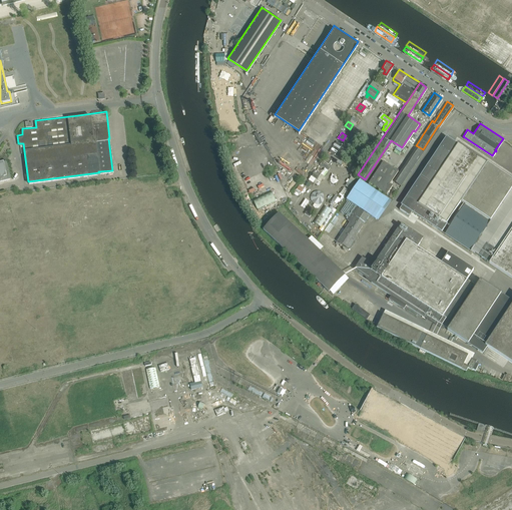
[(460,198),(486,160),(457,141),(446,134),(398,206),(409,213),(412,209),(441,229),(445,222),(444,222),(460,198)]
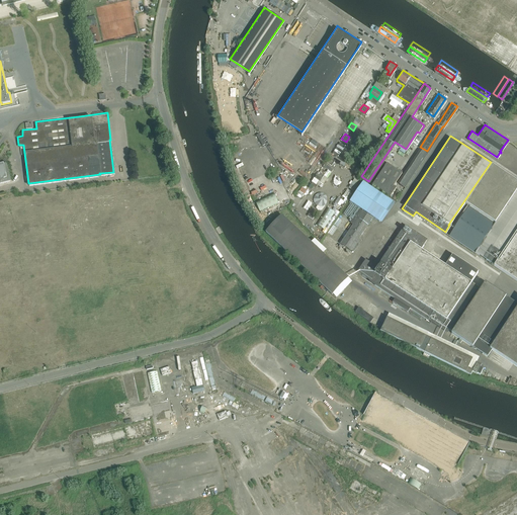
[(344,144),(339,140),(331,151),(336,154),(338,152),(339,150),(341,148),(342,146),(343,147),(345,145),(344,144)]
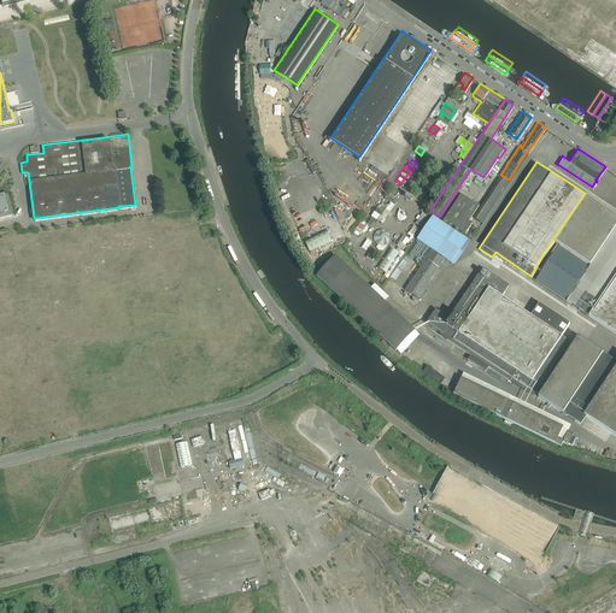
[(398,189),(392,184),(388,192),(394,195),(398,189)]
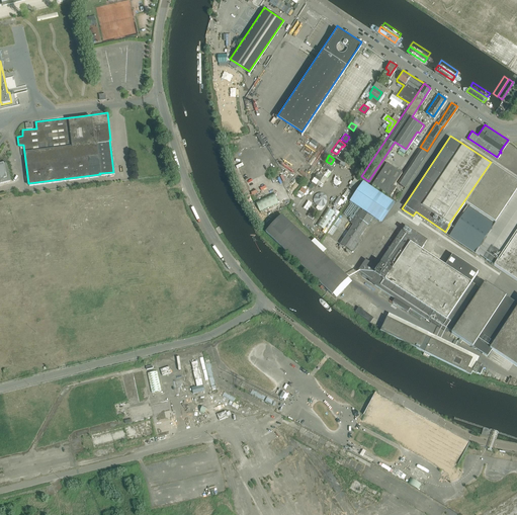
[(0,181),(9,178),(5,161),(0,162),(0,181)]
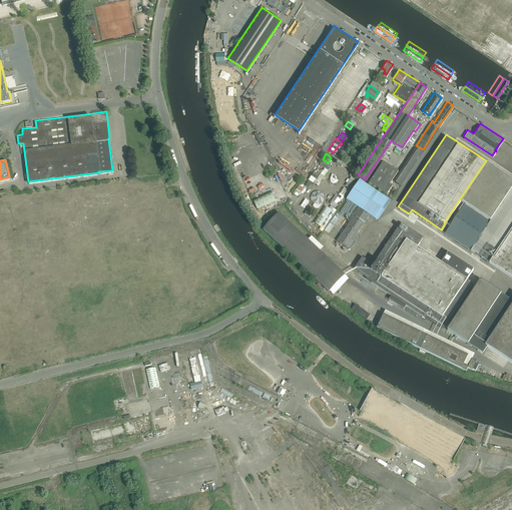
[(389,181),(397,169),(383,159),(368,180),(386,191),(392,183),(389,181)]
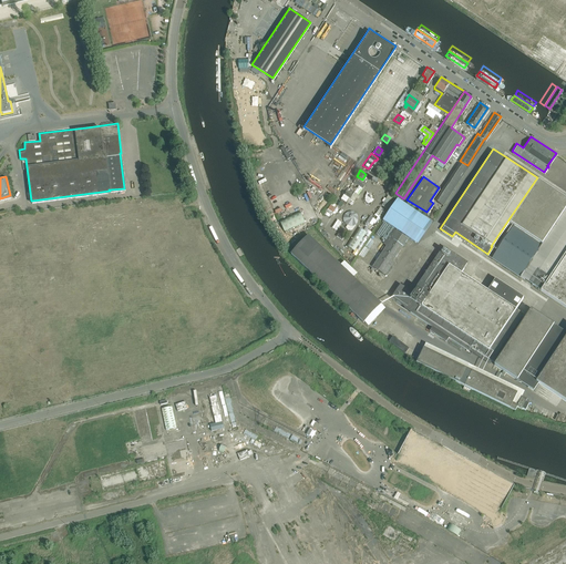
[(565,203),(565,196),(537,177),(508,219),(513,223),(542,241),(565,203)]
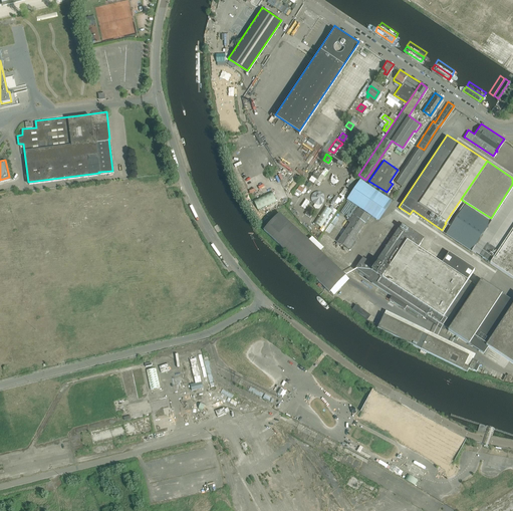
[(316,178),(320,172),(316,169),(313,173),(313,172),(311,175),(310,174),(308,177),(309,178),(307,180),(311,183),(314,177),(316,178)]
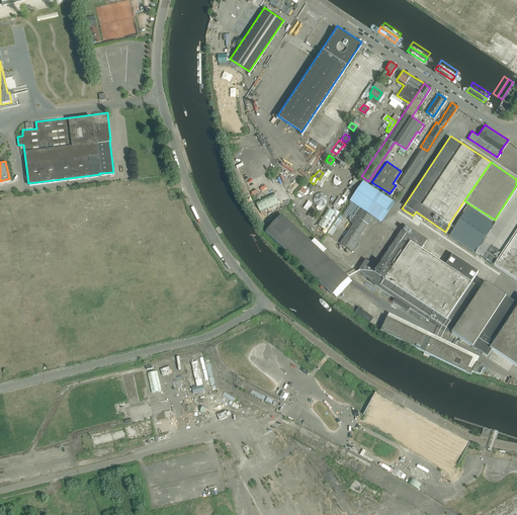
[(406,170),(399,181),(404,185),(412,174),(406,170)]
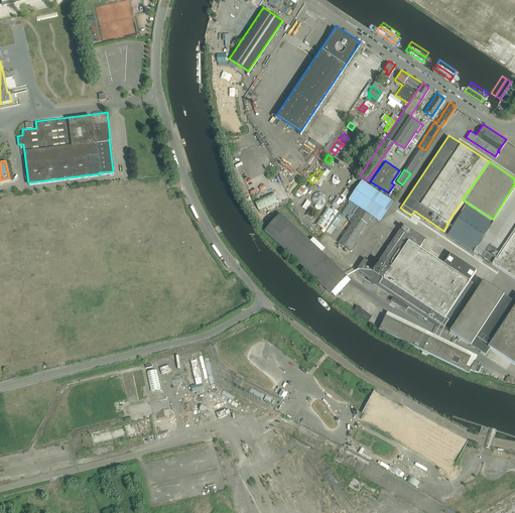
[(361,178),(348,198),(377,217),(390,198),(361,178)]
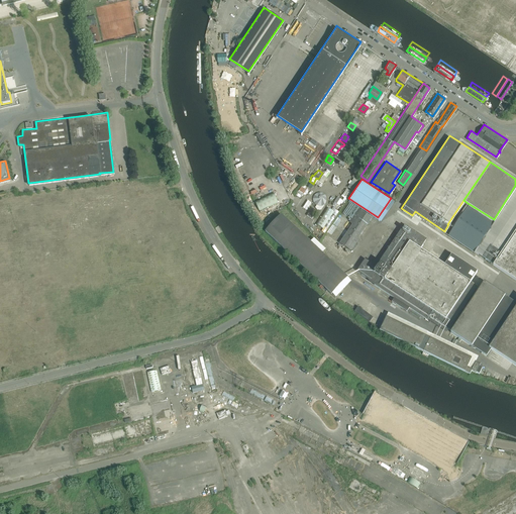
[(394,197),(400,189),(395,186),(390,194),(394,197)]
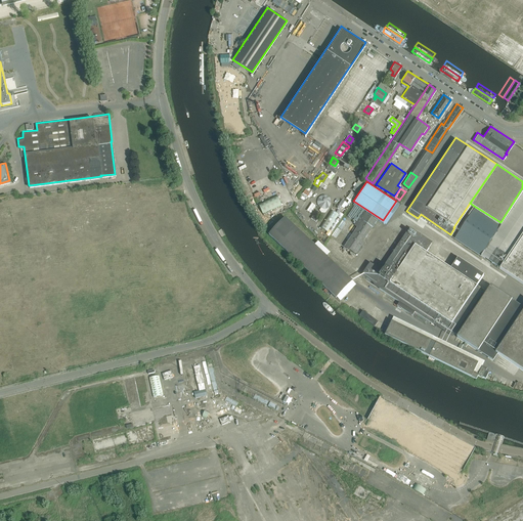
[(276,192),(257,202),(262,212),(280,203),(276,192)]
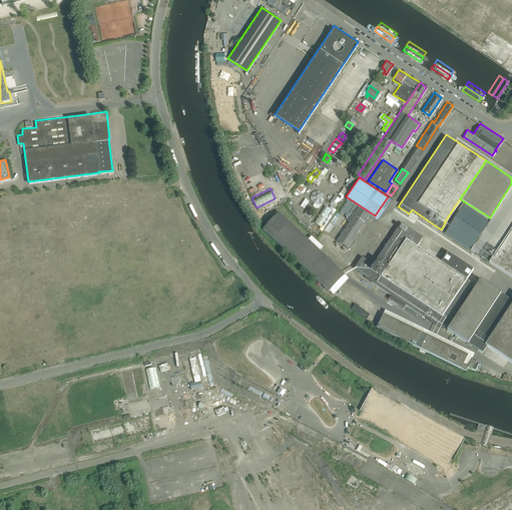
[(315,191),(314,191),(313,191),(312,192),(311,193),(311,195),(311,196),(312,198),(313,199),(314,200),(315,200),(317,200),(318,200),(319,199),(320,199),(321,197),(322,196),(322,195),(321,195),(321,193),(320,192),(319,191),(318,190),(317,190),(316,190),(315,191)]
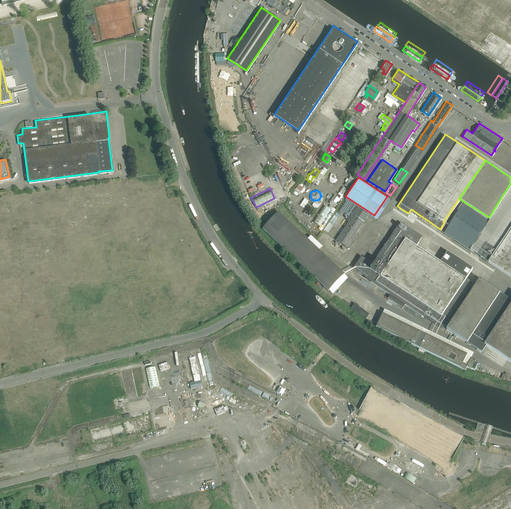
[(303,205),(307,199),(304,196),(299,203),(303,205)]
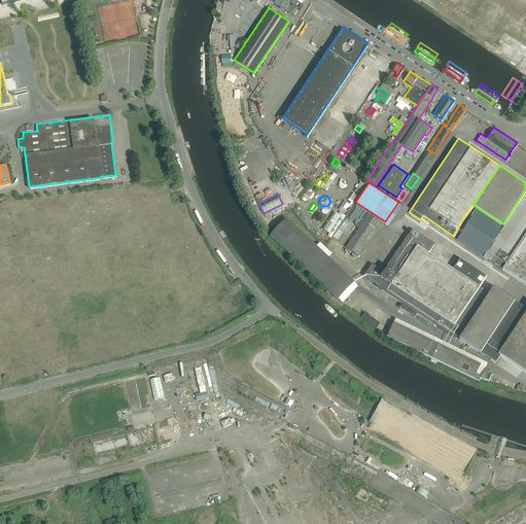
[(503,223),(477,207),(456,238),(483,255),(503,223)]
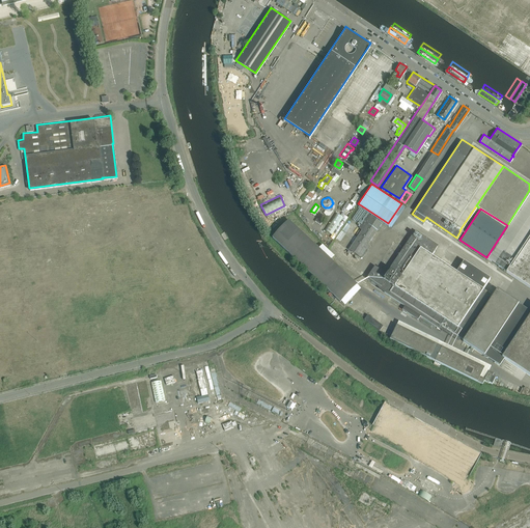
[(331,232),(342,216),(335,210),(324,227),(331,232)]
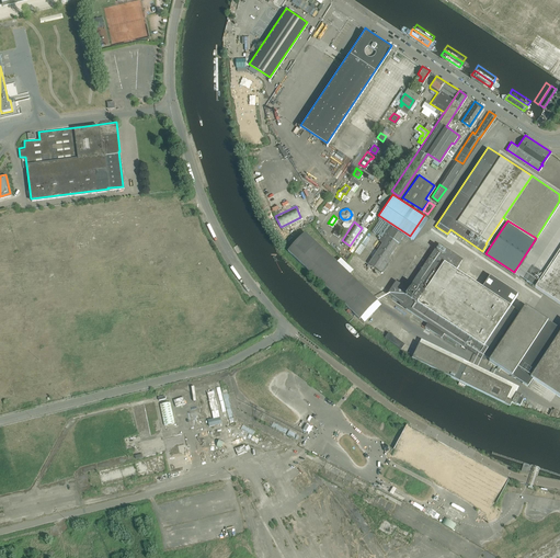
[(377,298),(349,272),(352,268),(340,257),(336,260),(305,230),(287,249),(360,317),(377,298)]
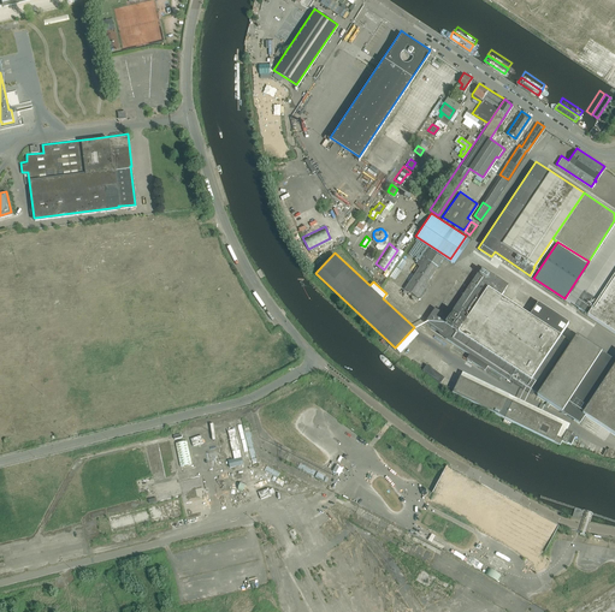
[(423,285),(437,265),(424,256),(421,255),(417,262),(419,265),(404,286),(417,295),(417,293),(420,296),(426,287),(423,285)]
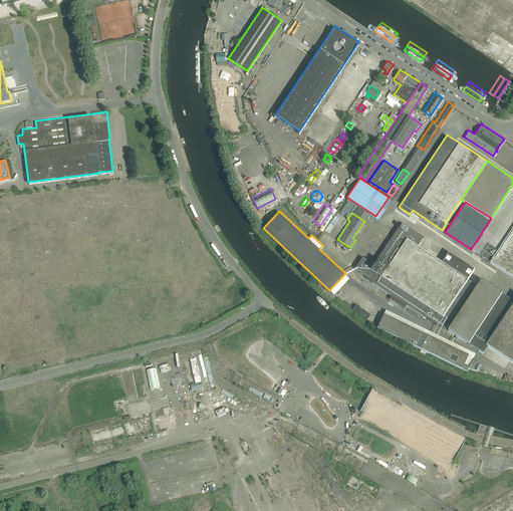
[(443,325),(475,277),(471,274),(469,273),(473,267),(448,251),(441,261),(417,245),(420,240),(423,236),(403,223),(399,228),(398,227),(387,243),(385,246),(376,258),(377,259),(374,264),(362,256),(355,267),(443,325)]
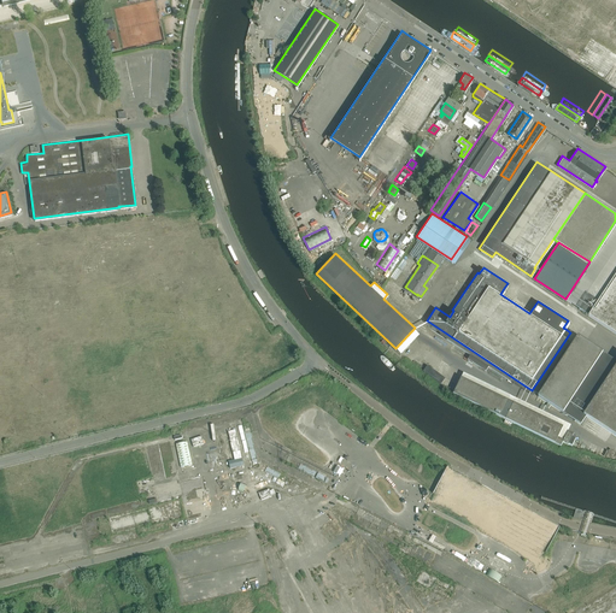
[(615,270),(587,313),(615,331),(615,270)]
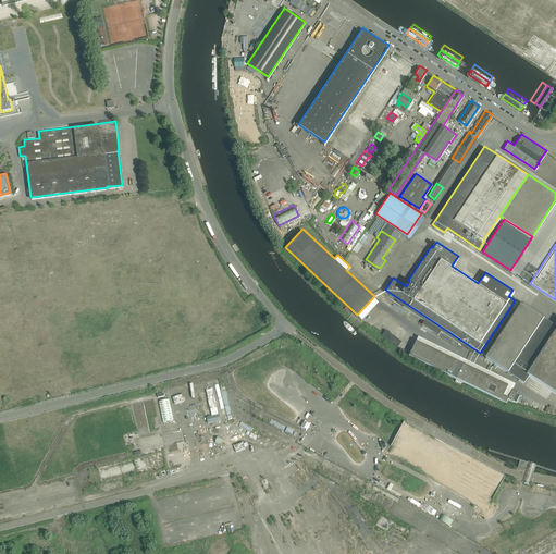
[(555,323),(543,316),(520,300),(484,355),(523,381),(528,373),(555,392),(555,323)]
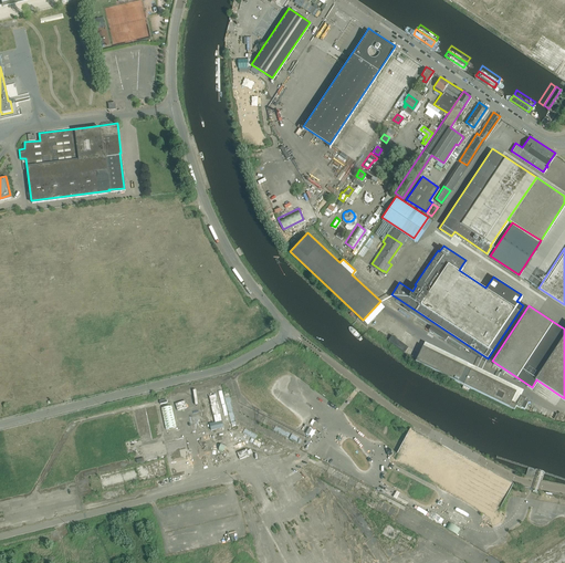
[(407,345),(391,333),(387,339),(404,351),(407,345)]
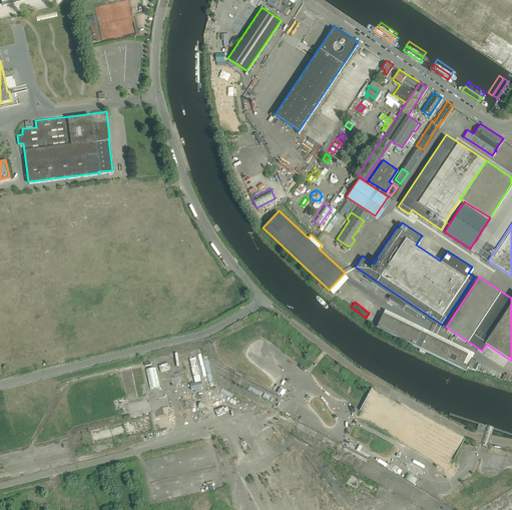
[(422,331),(382,312),(376,325),(415,345),(419,347),(426,333),(422,331)]
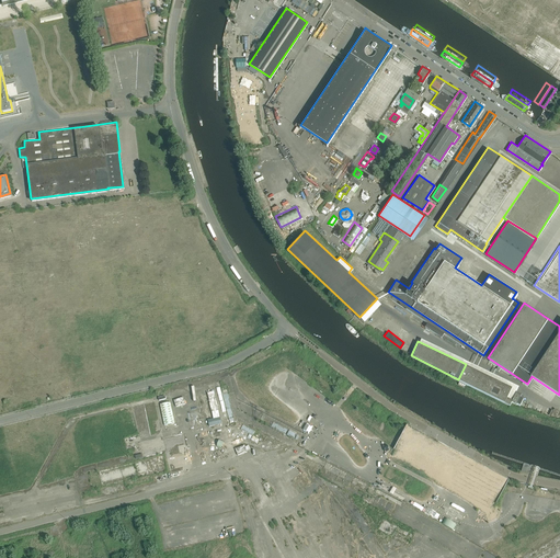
[(511,386),(466,364),(458,379),(509,403),(511,400),(515,402),(516,401),(520,403),(523,397),(520,395),(521,393),(511,387),(511,386)]
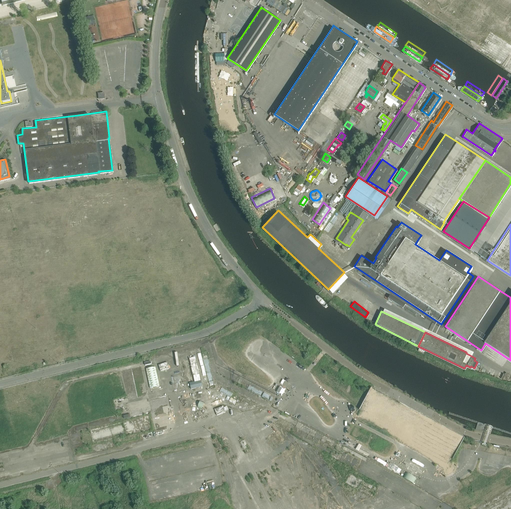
[(272,393),(273,389),(263,385),(262,389),(272,393)]
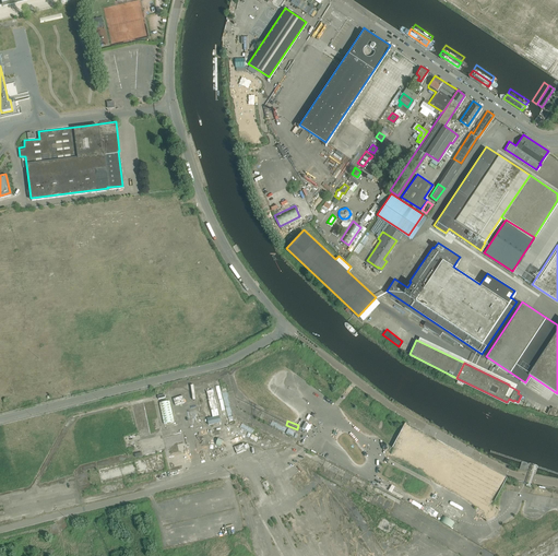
[(68,472),(60,472),(60,486),(75,486),(75,469),(68,469),(68,472)]
